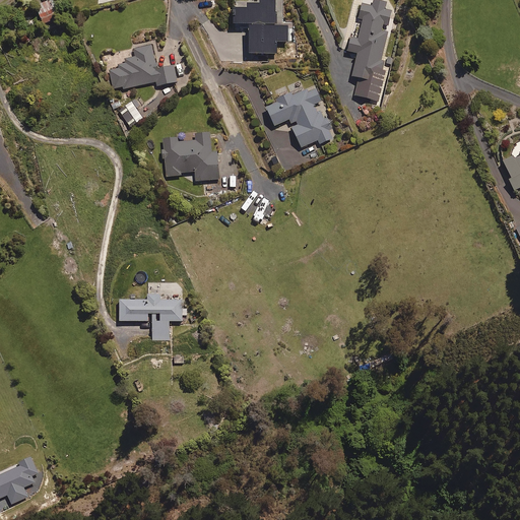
[(250,56),(278,55),(278,45),(290,45),(289,27),(277,27),(277,0),(261,0),(261,5),(248,5),(248,9),(235,9),(235,25),(249,25),(250,56)]
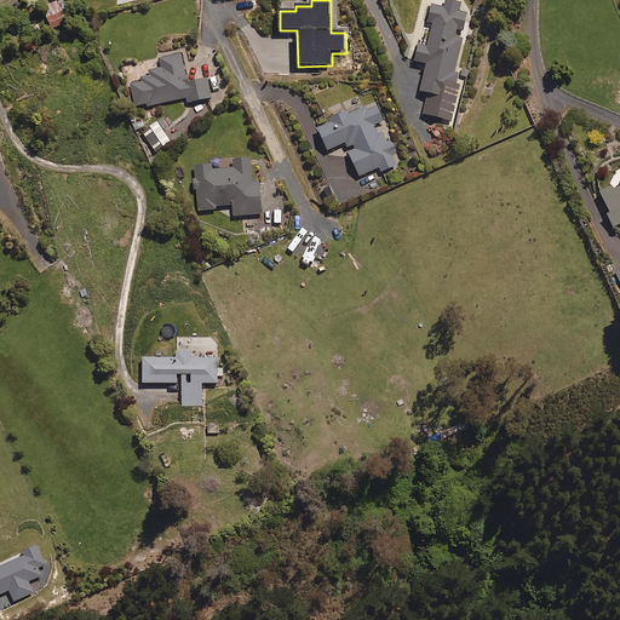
[(424,115),(452,121),(460,85),(458,85),(459,75),(455,74),(463,40),(455,39),(458,30),(464,32),(468,15),(459,12),(461,5),(447,1),(445,9),(431,6),(428,23),(434,24),(429,49),(419,46),(414,63),(428,65),(422,93),(429,95),(424,115)]
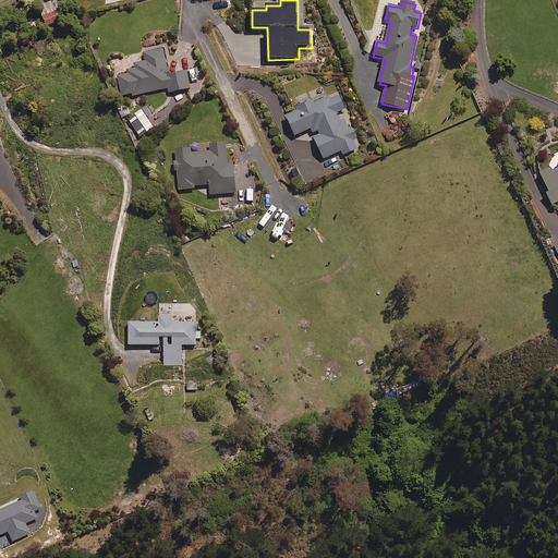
[(59,9),(43,16),(47,26),(63,20),(59,9)]
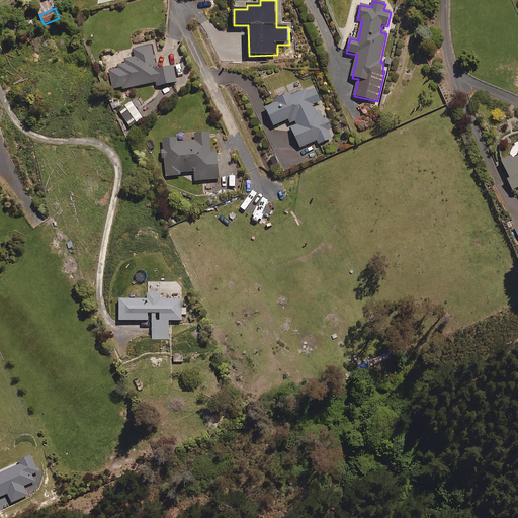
[(157,70),(152,46),(134,50),(136,58),(124,60),(125,64),(117,66),(118,69),(109,71),(113,89),(122,87),(123,90),(156,83),(157,87),(178,83),(174,66),(157,70)]
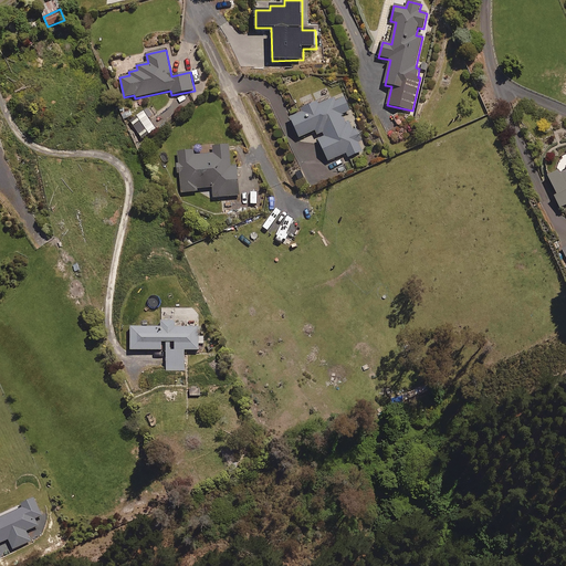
[(348,158),(363,152),(359,144),(364,142),(358,128),(353,132),(349,122),(345,124),(342,115),(350,111),(345,97),(335,102),(333,98),(316,105),(316,104),(302,111),(303,113),(291,118),(300,138),(315,132),(328,163),(346,154),(348,158)]
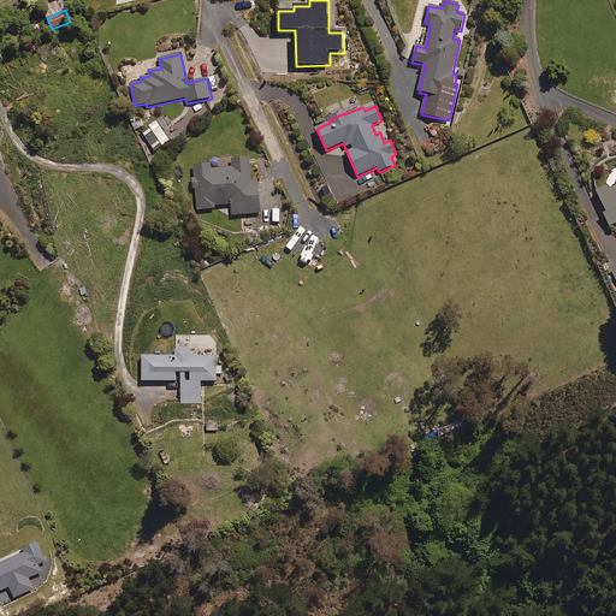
[(170,142),(159,124),(143,134),(155,152),(170,142)]
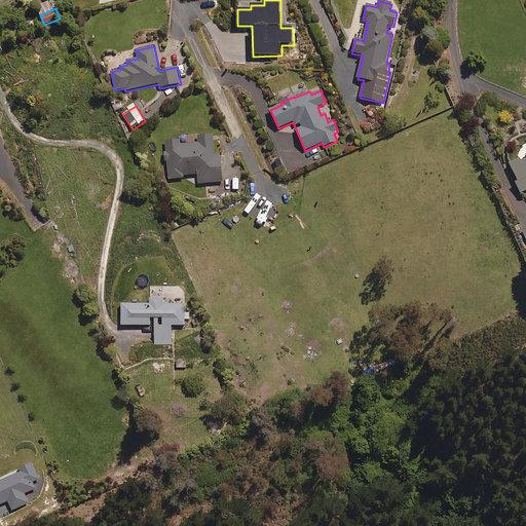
[(214,136),(198,137),(199,143),(181,145),(181,141),(165,142),(167,180),(184,179),(184,176),(198,175),(199,184),(223,183),(221,155),(215,155),(214,136)]
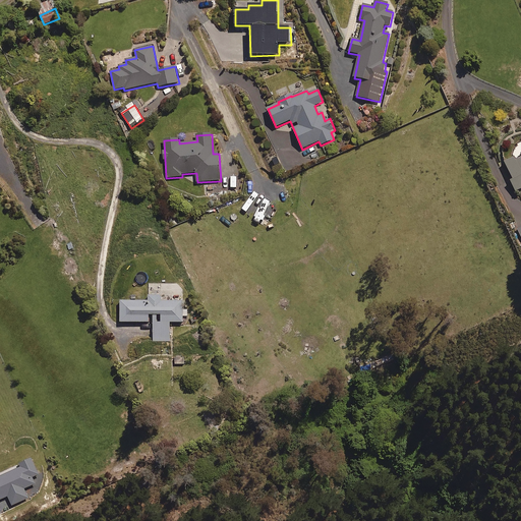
[(520,154),(505,162),(513,180),(511,181),(517,192),(520,189),(520,154)]
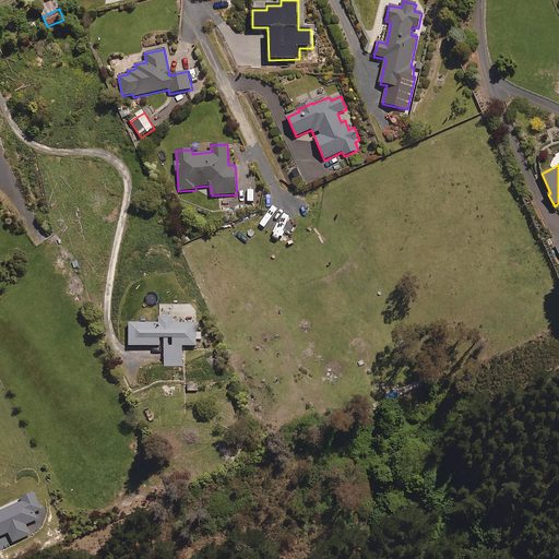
[(173,324),(173,319),(158,319),(158,324),(130,324),(130,347),(165,347),(165,366),(182,366),(182,346),(197,346),(197,324),(173,324)]
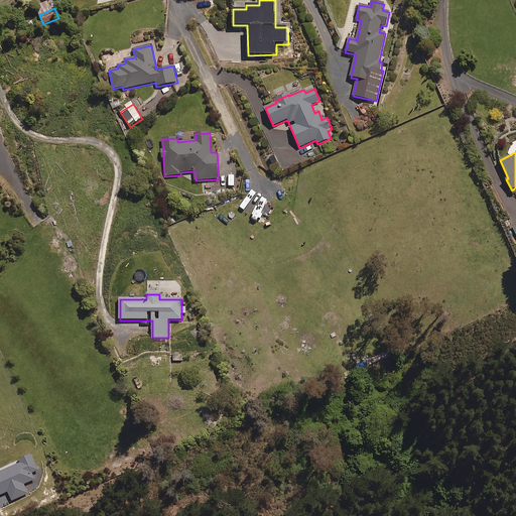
[(38,471),(31,455),(18,460),(20,464),(0,473),(0,496),(8,493),(12,502),(28,494),(24,485),(35,481),(32,474),(38,471)]
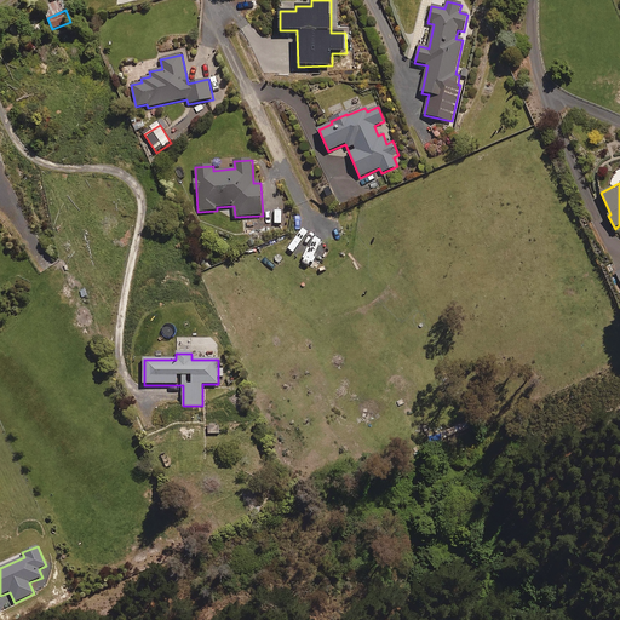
All buildings are outlined.
